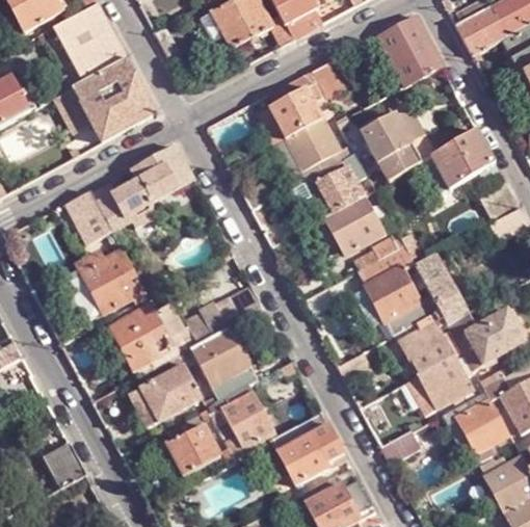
[(6,0),(23,31),(59,11),(53,0),(6,0)]
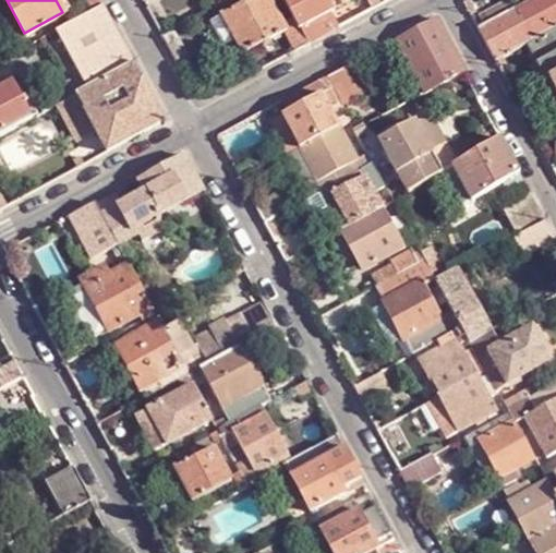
[(83,0),(88,9),(100,2),(99,0),(83,0)]
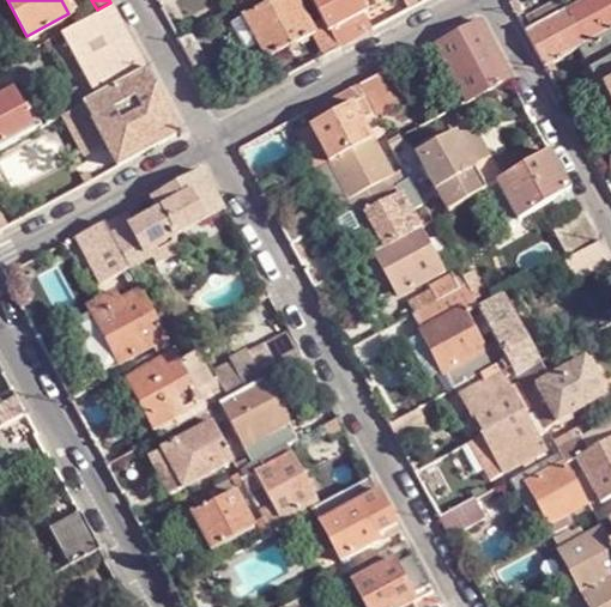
[(266,55),(312,31),(314,29),(310,22),(298,0),(266,0),(243,12),(266,55)]
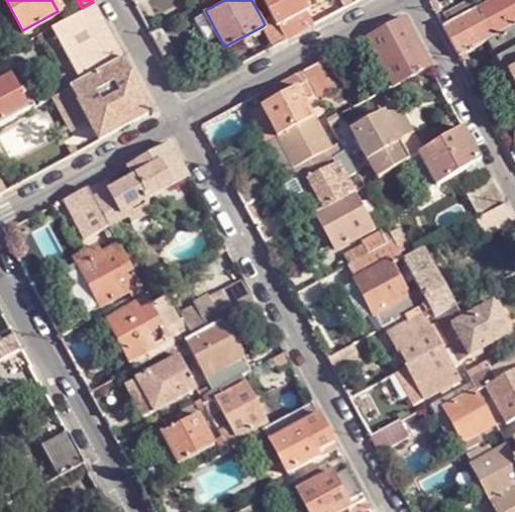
[(264,0),(272,13),(277,23),(305,8),(307,6),(303,0),(264,0)]
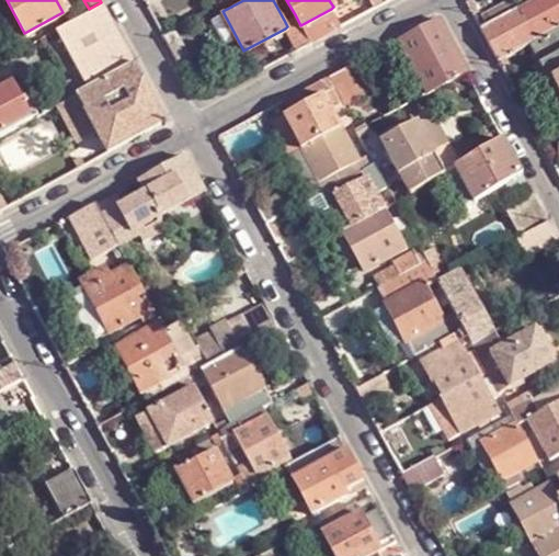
[(499,0),(479,11),(485,21),(487,20),(517,4),(514,0),(499,0)]
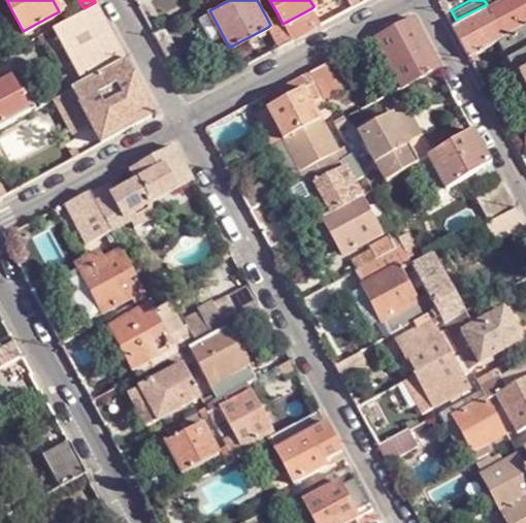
[(494,0),(487,4),(503,36),(525,24),(525,0),(494,0)]
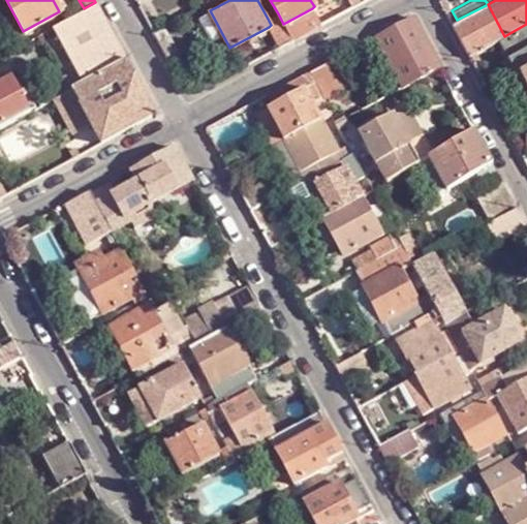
[(80,81),(125,56),(110,30),(95,2),(84,8),(51,26),(76,73),(80,81)]
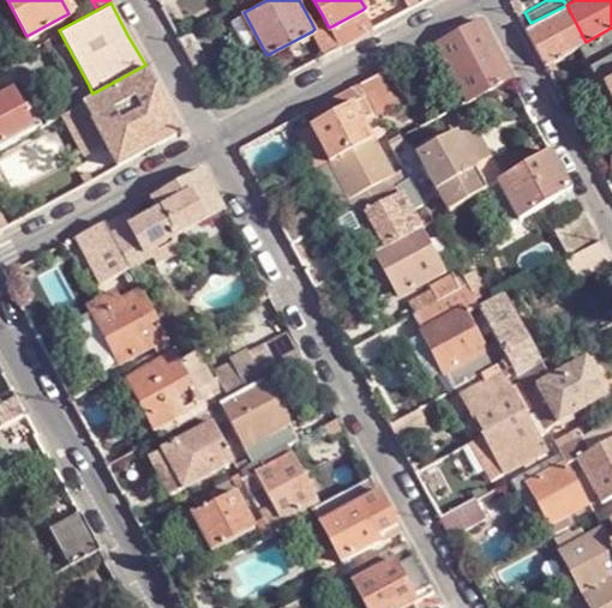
[(526,25),(545,62),(579,46),(586,42),(567,5),(533,22),(531,23),(526,25)]
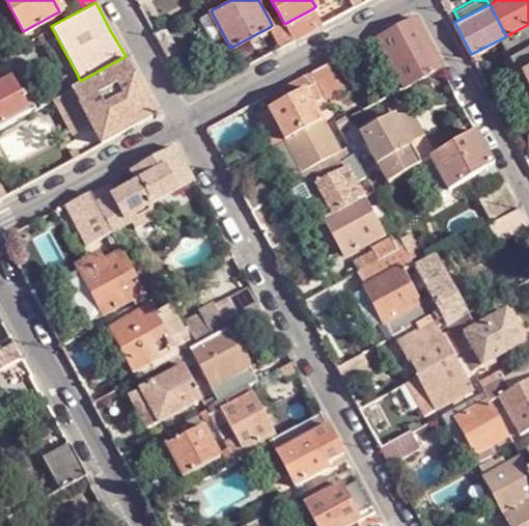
[(321,22),(313,8),(284,24),(291,37),(321,22)]
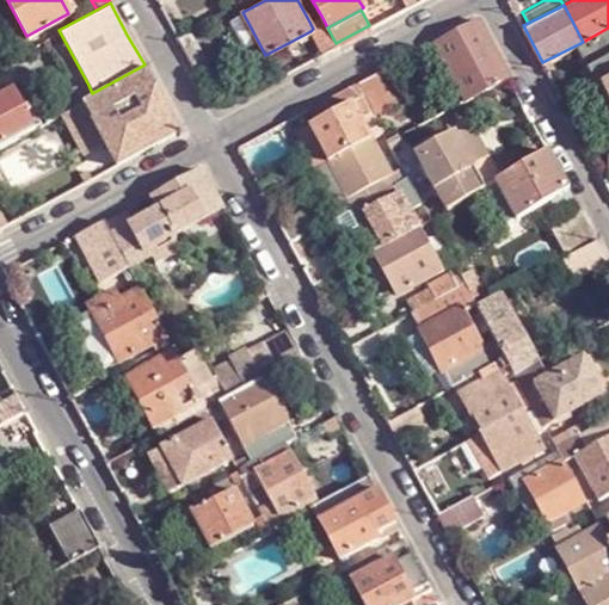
[(327,28),(321,16),(309,22),(313,29),(311,31),(321,51),(336,43),(327,28)]
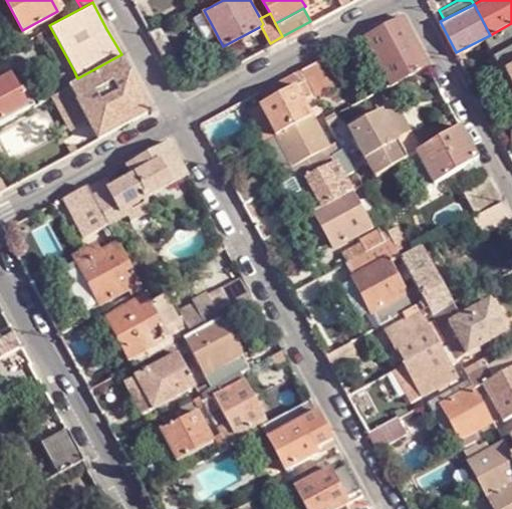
[(390,81),(426,62),(400,14),(363,33),(386,72),(387,74),(390,81)]
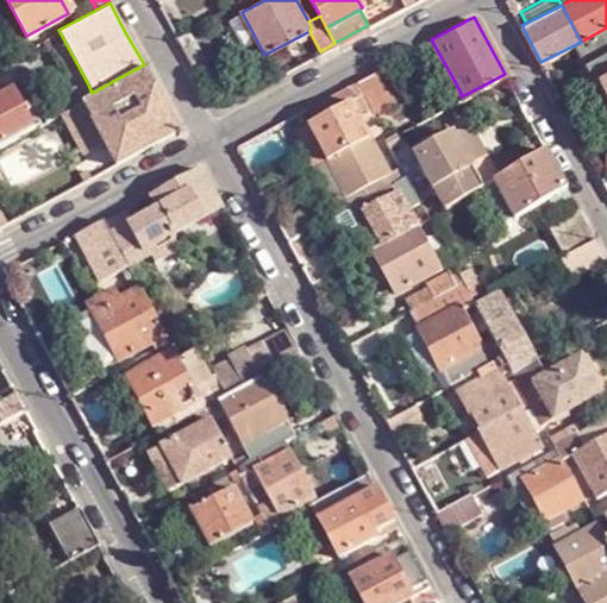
[(606,27),(581,42),(574,45),(593,85),(599,81),(606,75),(606,27)]
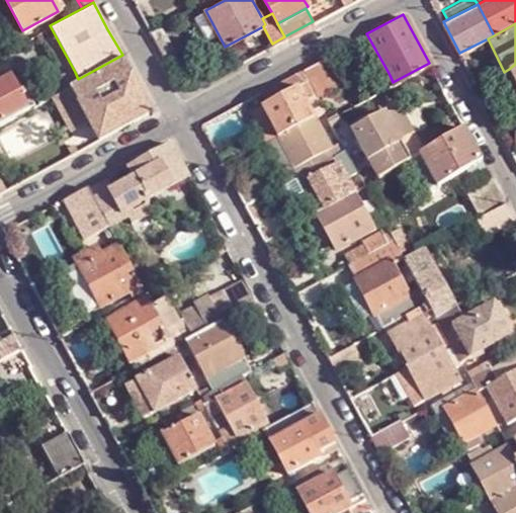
[(160,24),(149,30),(160,50),(171,44),(160,24)]
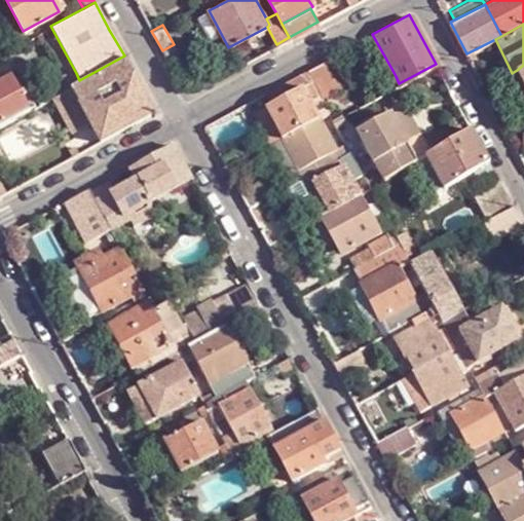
[(75,82),(70,85),(89,120),(100,140),(154,110),(124,56),(79,80),(75,82)]
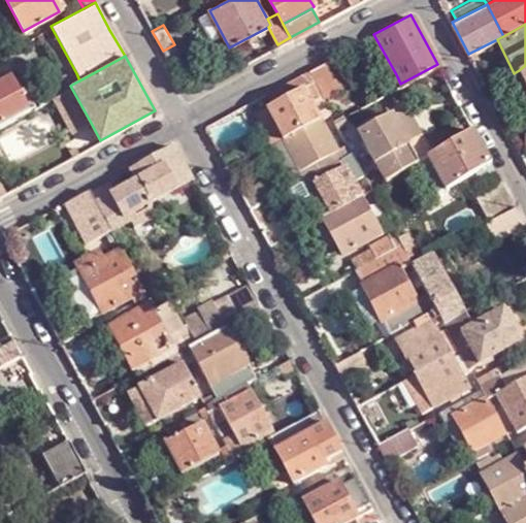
[(328,59),(315,66),(322,80),(327,90),(335,86),(341,82),(328,59)]
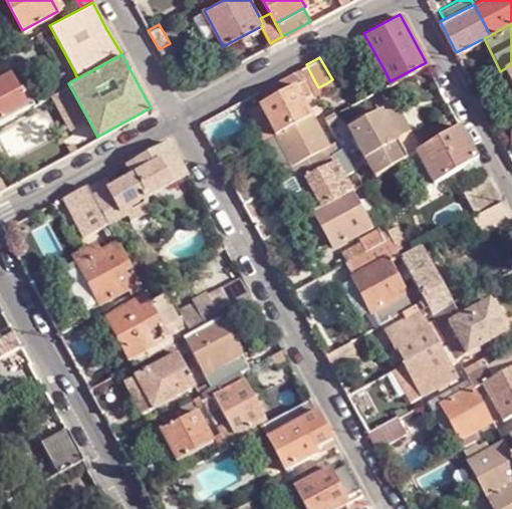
[(45,80),(57,73),(49,59),(37,65),(45,80)]
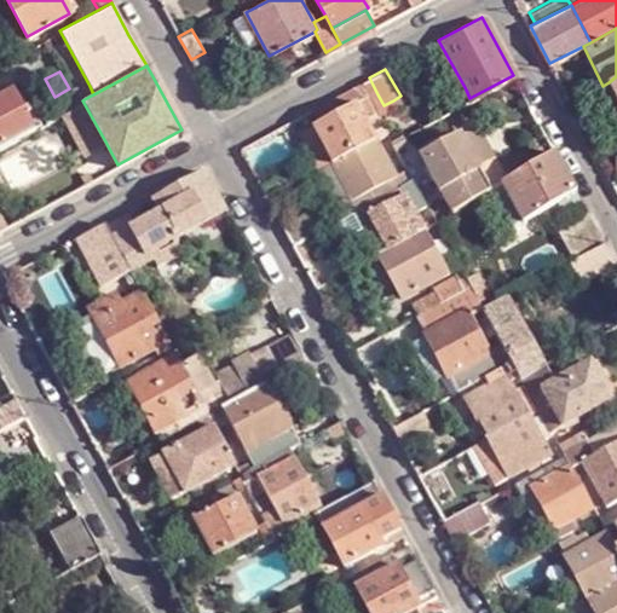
[(369,77),(359,82),(365,93),(370,99),(378,94),(369,77)]
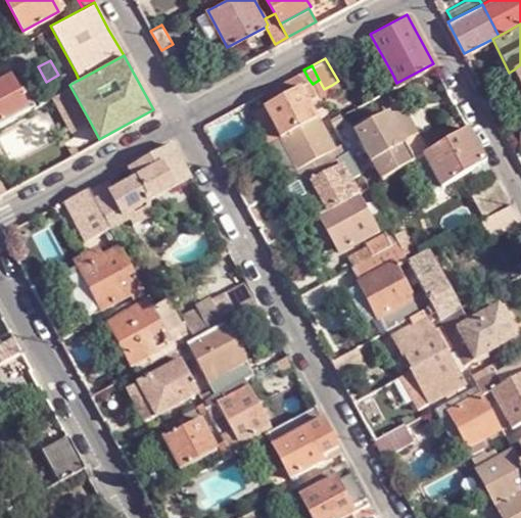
[(58,75),(64,88),(69,85),(75,82),(70,75),(67,69),(58,75)]
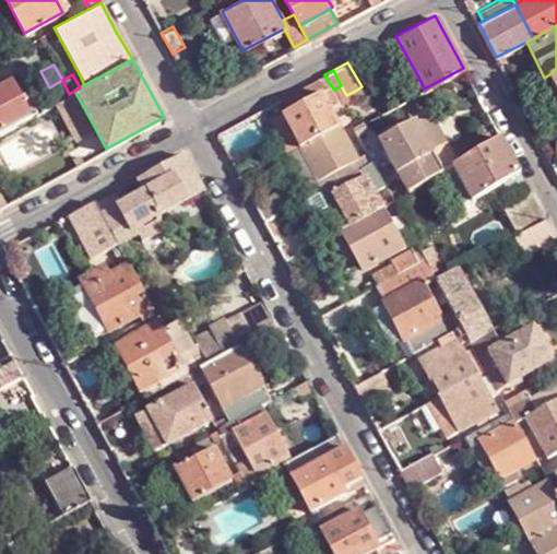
[(324,74),(284,95),(289,106),(319,91),(330,84),(324,74)]
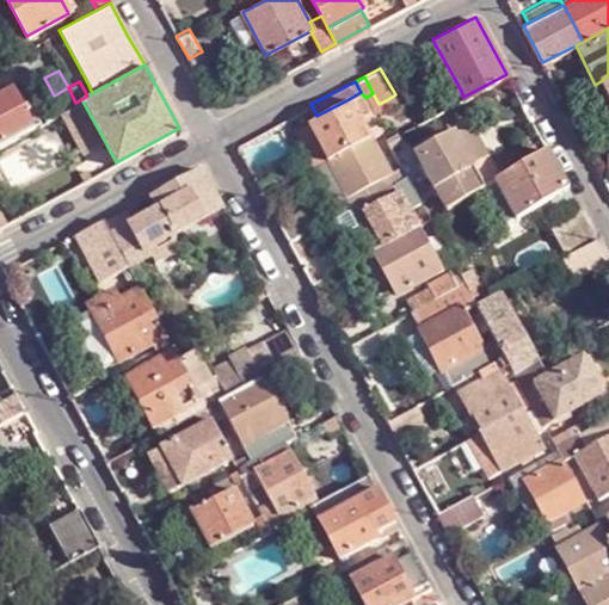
[(87,96),(92,93),(88,85),(82,87),(87,96)]
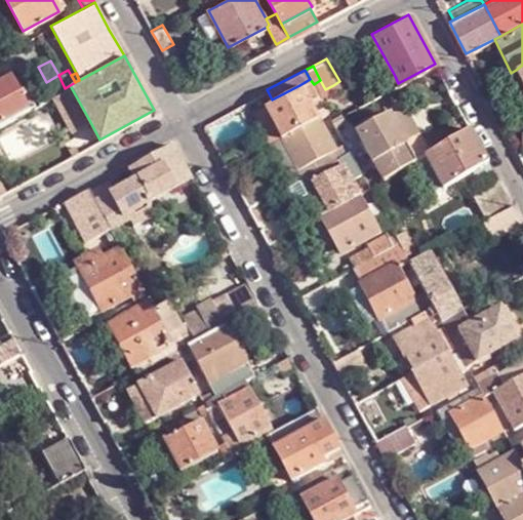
[(383,81),(387,90),(393,86),(391,78),(395,76),(394,74),(383,81)]
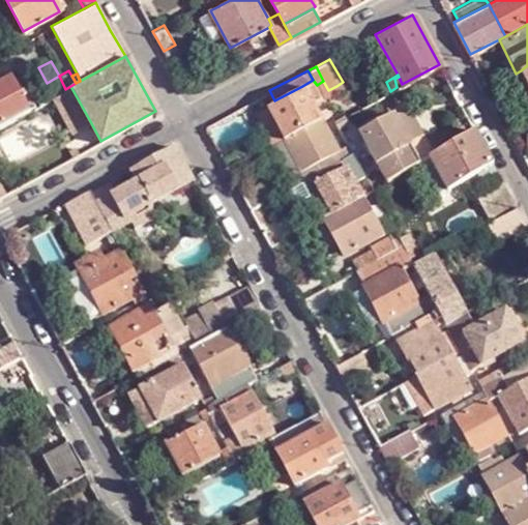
[(0,124),(28,109),(10,76),(0,81),(0,124)]
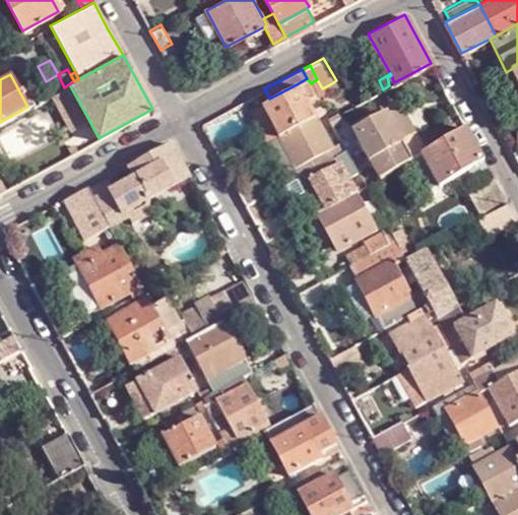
[(51,93),(64,87),(58,74),(46,81),(42,83),(48,94),(48,95),(51,93)]
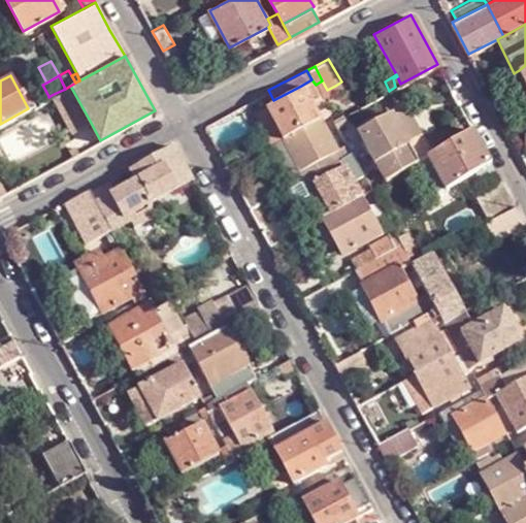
[(322,80),(316,85),(324,102),(331,98),(327,90),(322,80)]
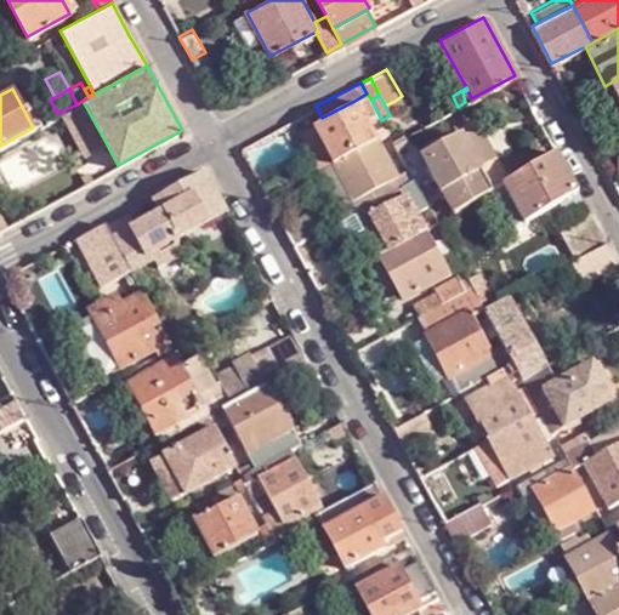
[(44,120),(57,113),(50,100),(37,107),(44,120)]
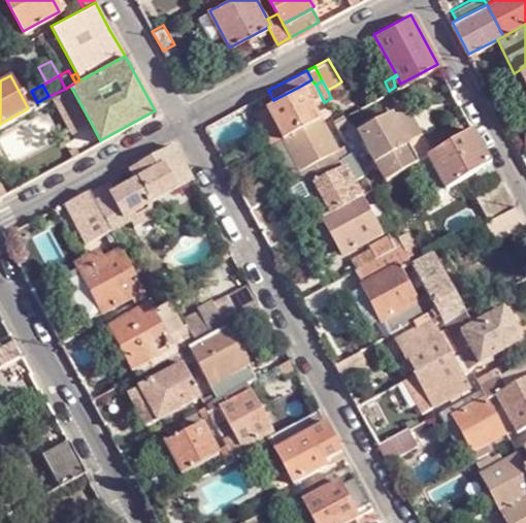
[(65,89),(52,95),(71,130),(90,121),(70,86),(65,89)]
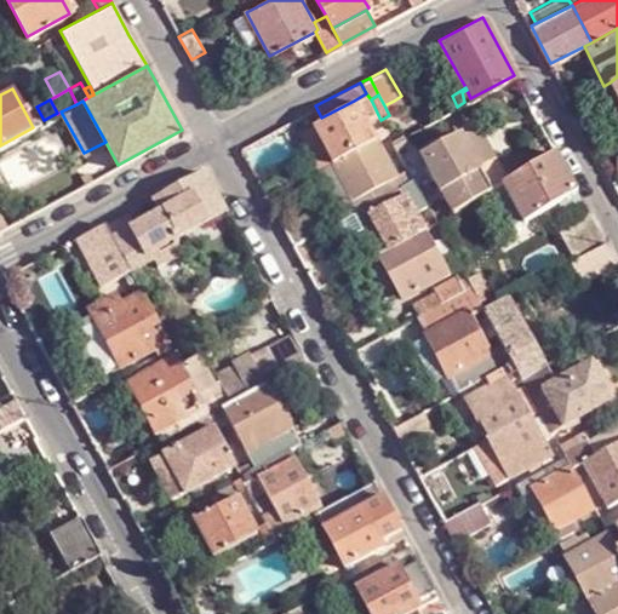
[(312,122),(331,160),(375,137),(354,101),(321,118),(312,122)]
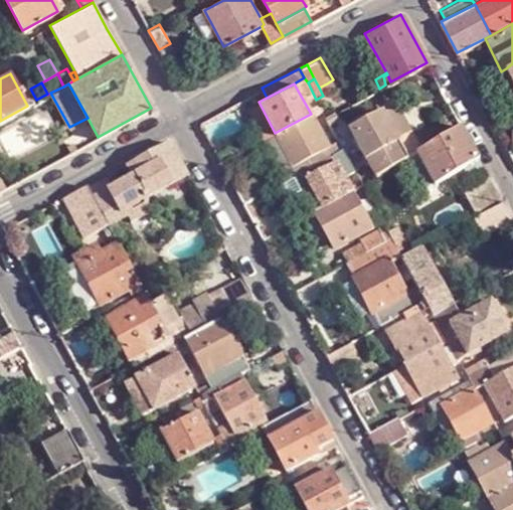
[(319,88),(323,96),(331,110),(335,107),(333,102),(336,100),(327,83),(319,88)]
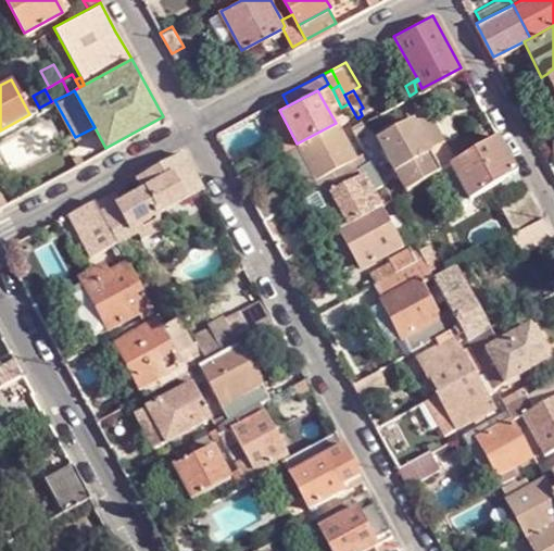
[(349,103),(341,108),(347,117),(352,126),(359,123),(357,119),(349,103)]
